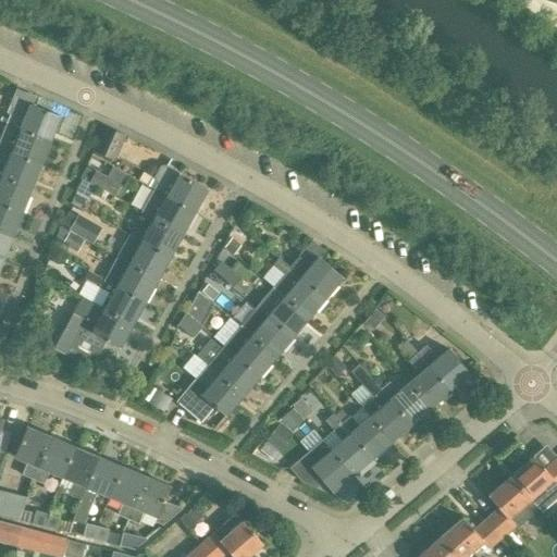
[(59,116),(34,107),(37,99),(15,90),(7,113),(9,114),(5,124),(49,141),(59,116)]
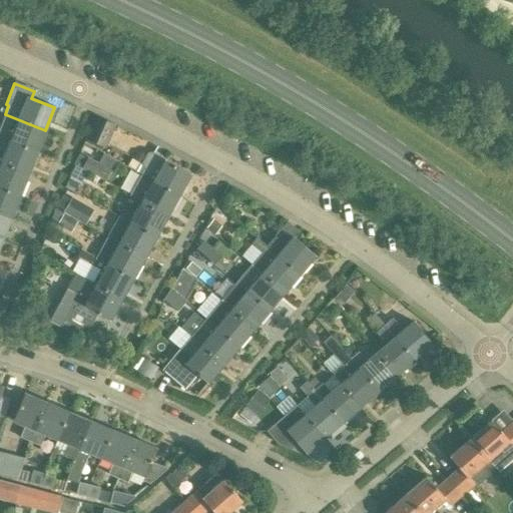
[(5,114),(0,127),(0,136),(36,151),(45,130),(5,114)]
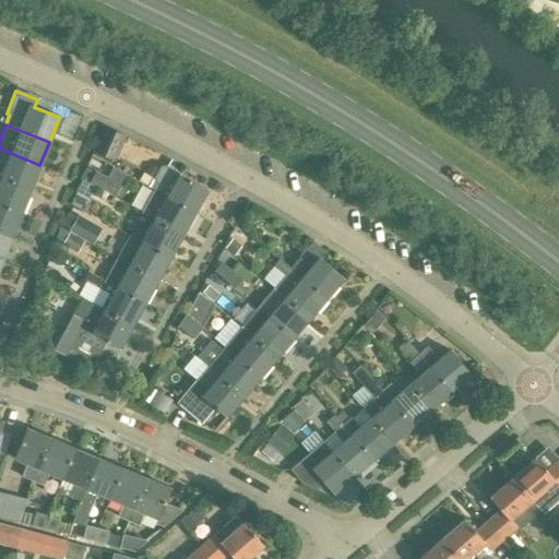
[(94,152),(114,161),(125,137),(105,128),(94,152)]
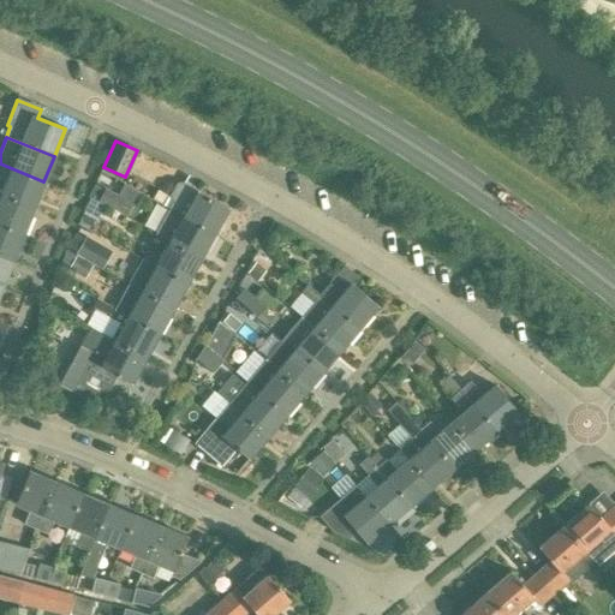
[(43,181),(0,163),(0,178),(6,180),(0,196),(33,209),(43,181)]
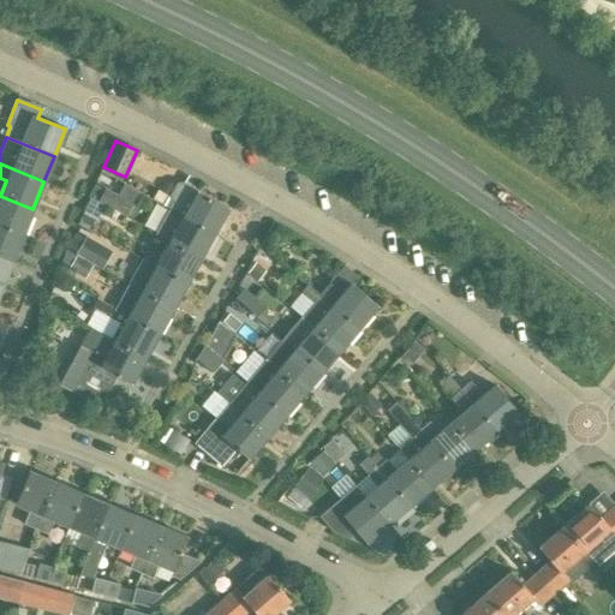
[(227,209),(197,191),(183,184),(179,184),(177,184),(171,195),(172,198),(172,201),(167,209),(168,209),(214,234),(227,209)]
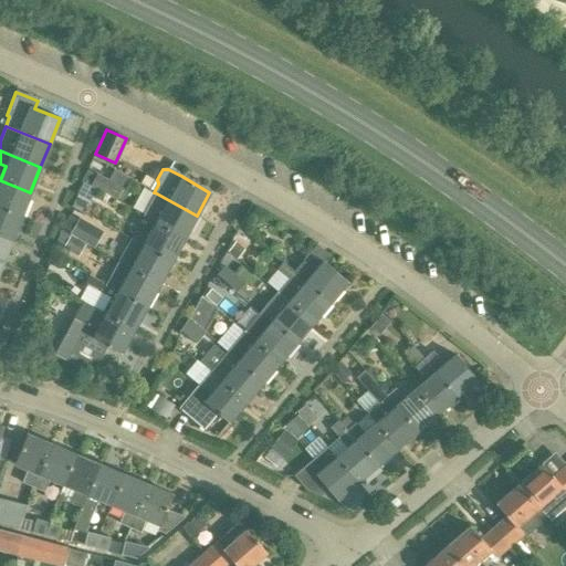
[(91,186),(117,200),(124,188),(96,174),(91,186)]
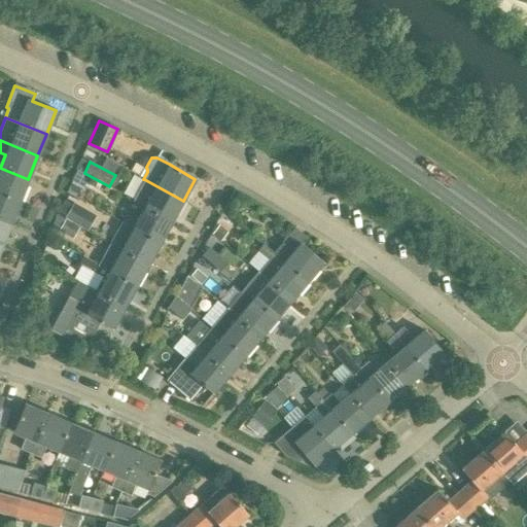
[(28,179),(0,168),(0,167),(0,194),(20,202),(28,179)]
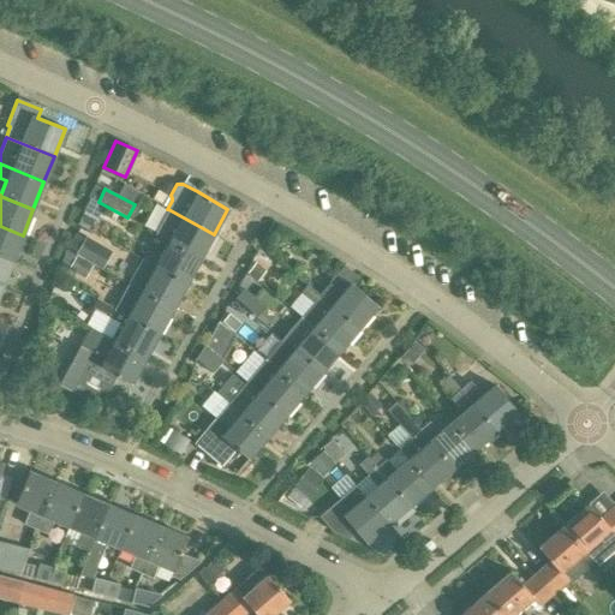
[(214,234),(168,209),(155,234),(168,242),(201,258),(214,234)]
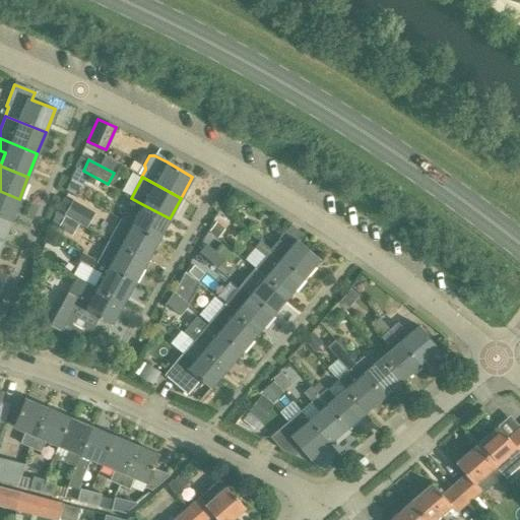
[(77,196),(83,185),(71,179),(65,190),(77,196)]
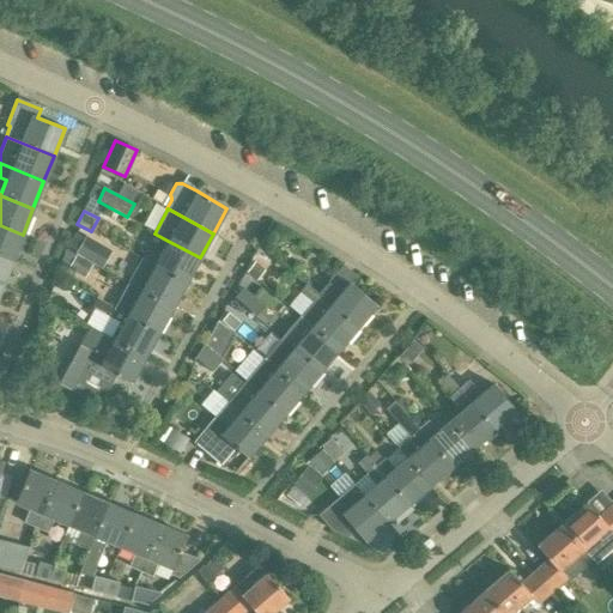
[(0,225),(0,258),(11,262),(23,235),(0,225)]
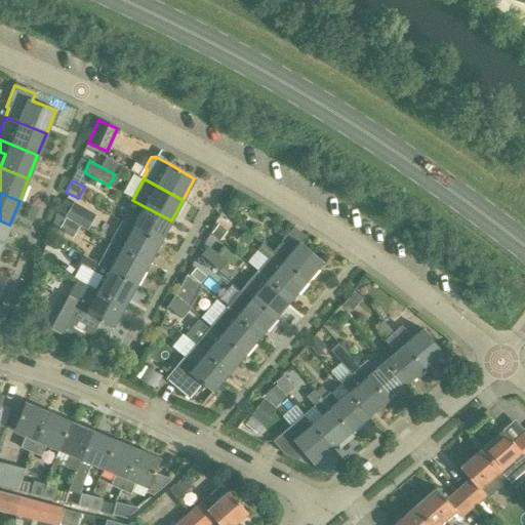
[(64,198),(54,219),(62,223),(72,201),(64,198)]
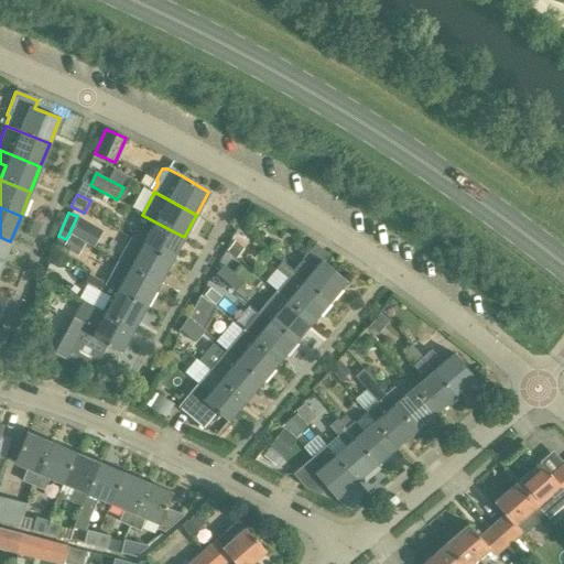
[(83,241),(91,224),(78,217),(68,234),(83,241)]
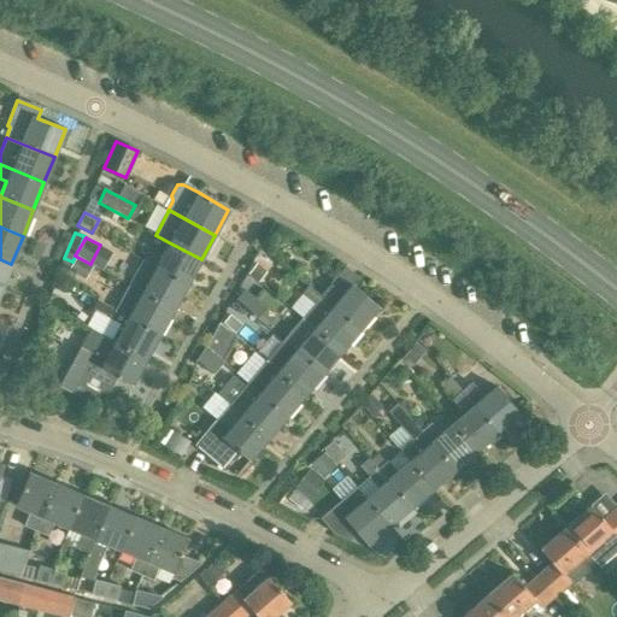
[(147,252),(141,262),(186,287),(201,259),(169,242),(159,259),(147,252)]
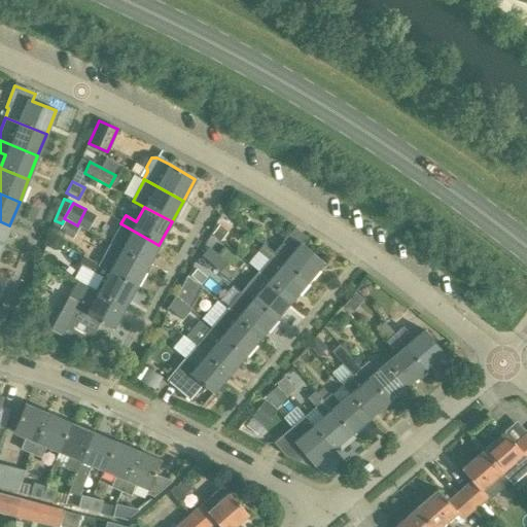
[(72,239),(79,227),(66,219),(60,231),(72,239)]
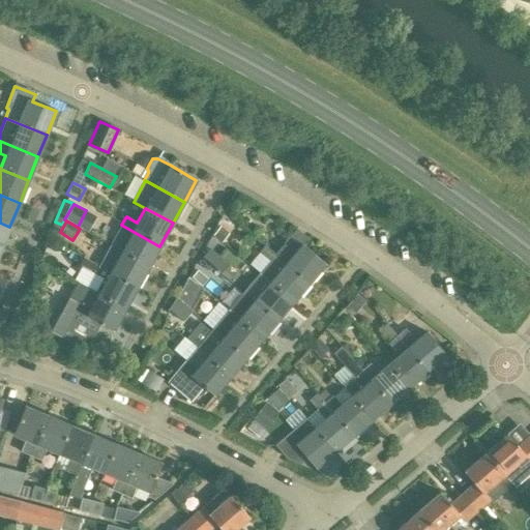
[(0,223),(0,248),(1,248),(9,227),(0,223)]
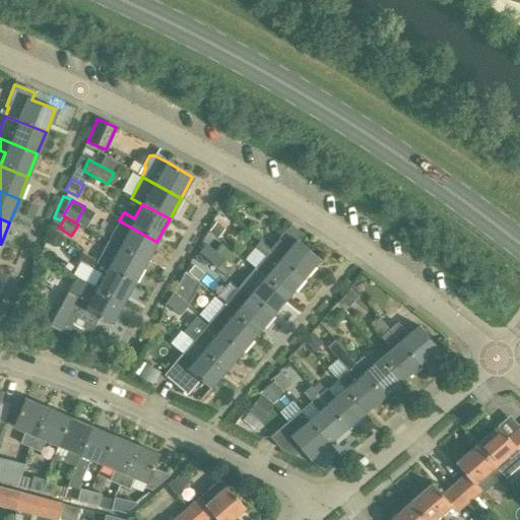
[(156,242),(119,220),(116,226),(107,242),(145,263),(156,242)]
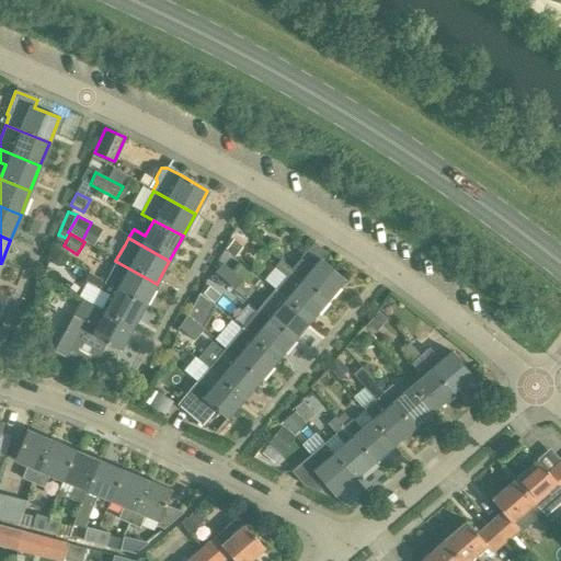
[(226,250),(235,256),(242,247),(233,240),(226,250)]
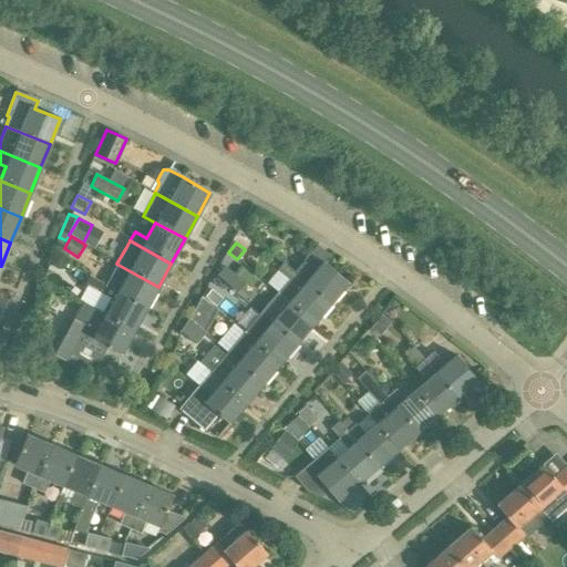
[(317,245),(302,263),(294,272),(330,303),(348,282),(326,264),(331,257),(317,245)]
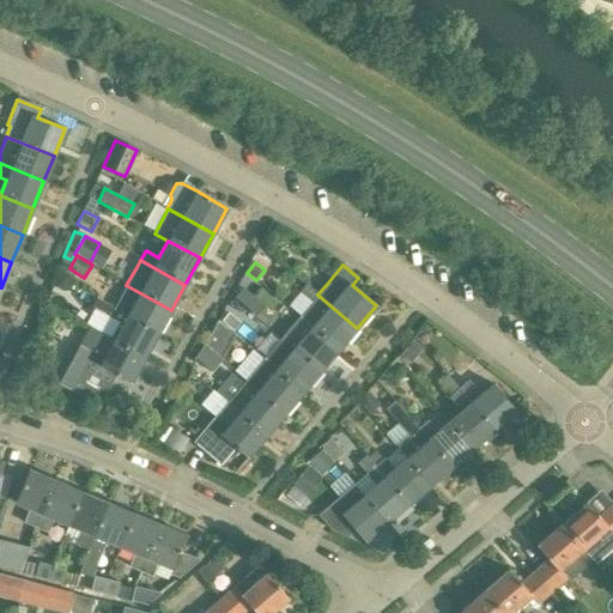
[(311,302),(298,317),(338,351),(357,328),(317,295),(305,284),(299,292),(311,302)]
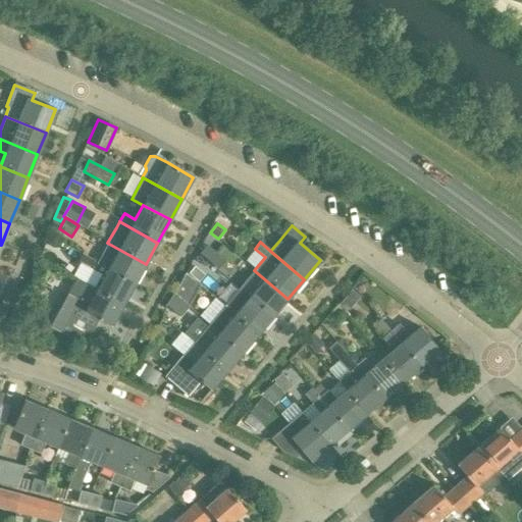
[(146,264),(107,243),(97,263),(80,255),(79,256),(134,285),(146,264)]
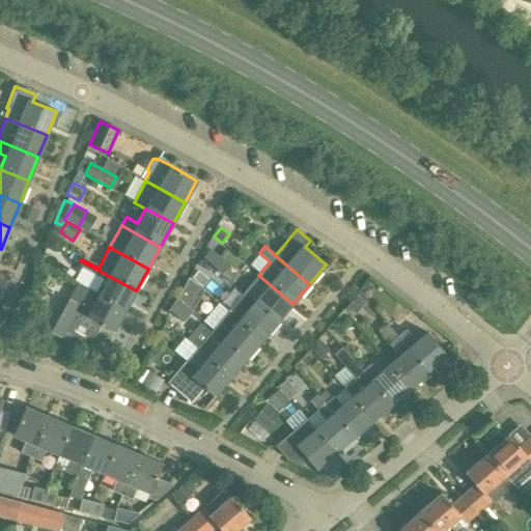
[(220,257),(211,249),(202,258),(213,267),(220,257)]
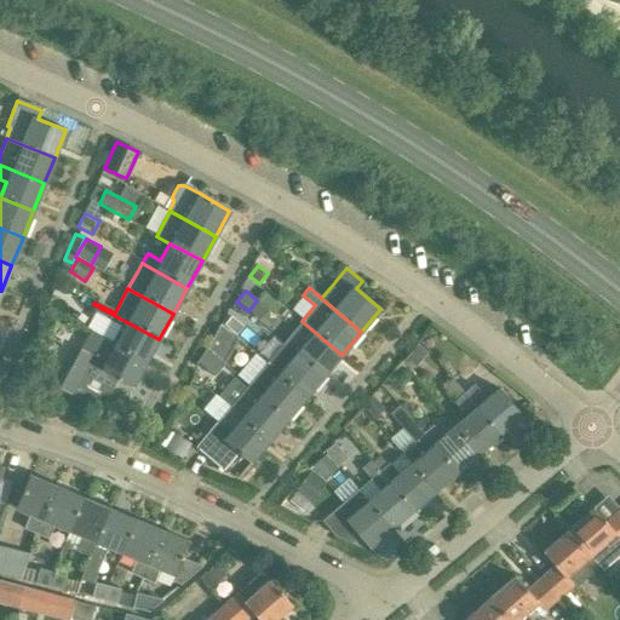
[(89,329),(87,333),(144,365),(159,339),(93,304),(91,309),(124,327),(115,344),(89,329)]
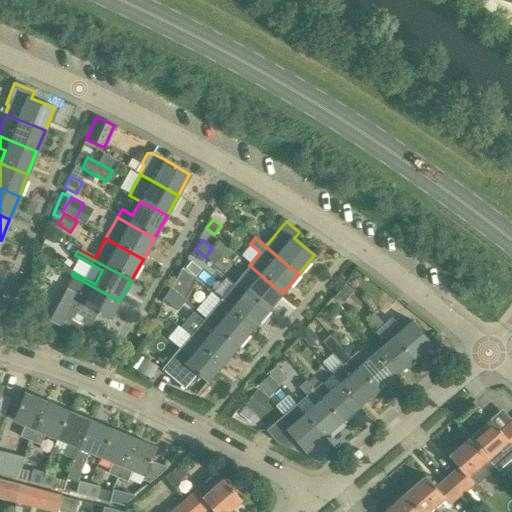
[(190,262),(185,268),(195,277),(200,270),(190,262)]
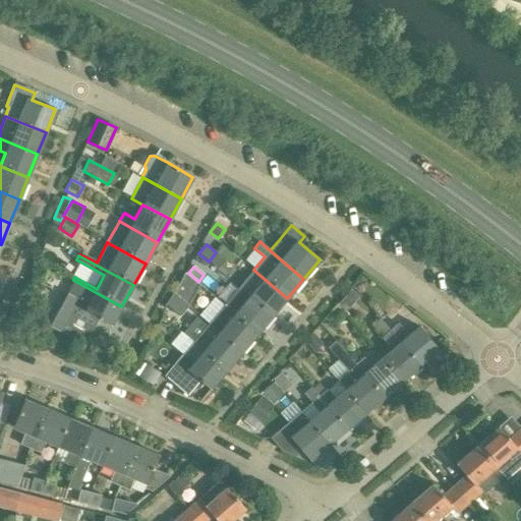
[(253,270),(239,287),(273,315),(287,298),(253,270)]
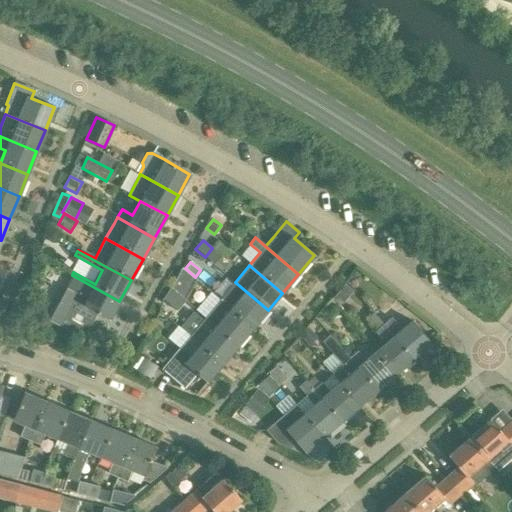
[(171,289),(185,302),(195,280),(181,268),(171,289)]
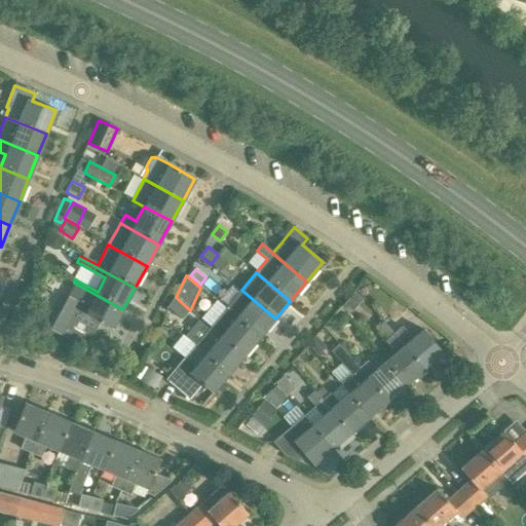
[(67,296),(77,301),(63,327),(89,341),(100,322),(112,329),(122,309),(74,283),(67,296)]
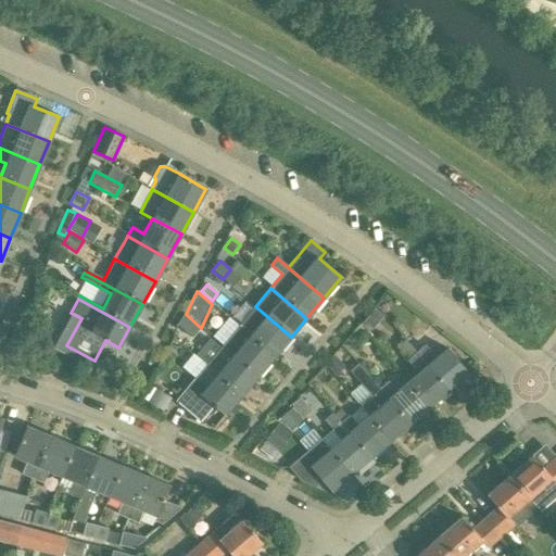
[(255,306),(238,326),(274,356),(291,337),(255,306)]
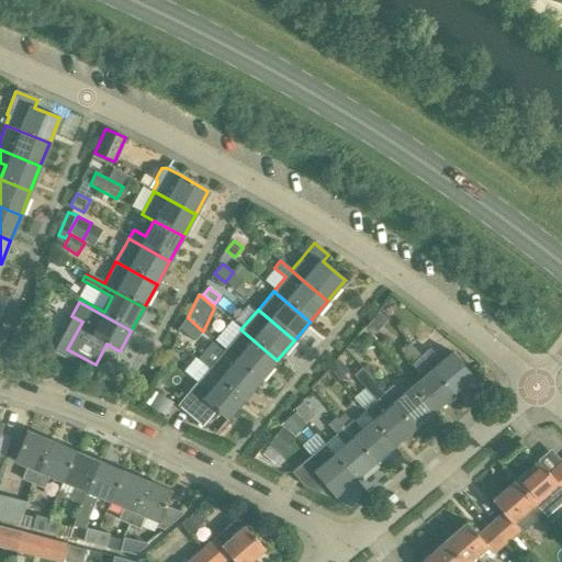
[(378,334),(388,321),(379,314),(369,326),(378,334)]
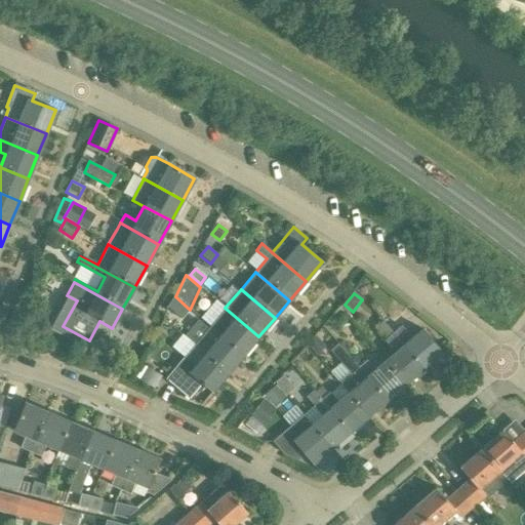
[(169,303),(167,306),(168,307),(180,318),(189,308),(175,296),(169,303)]
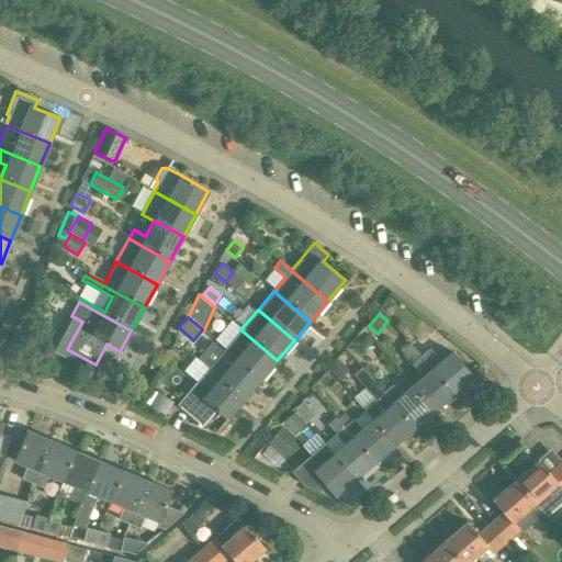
[(277,360),(240,329),(225,349),(261,379),(277,360)]
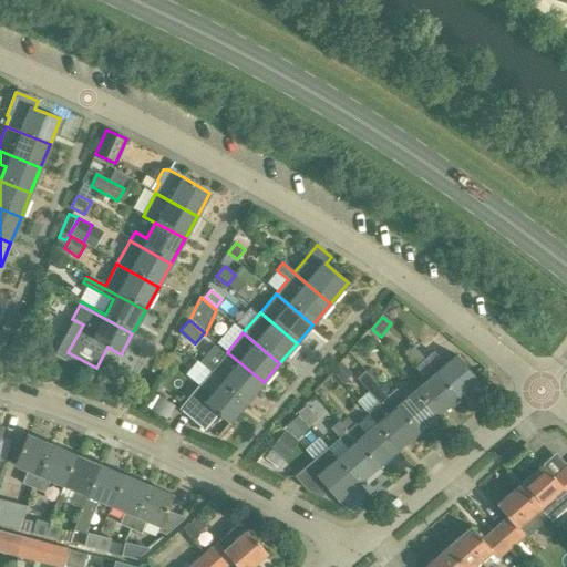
[(227,352),(209,372),(246,403),(264,382),(227,352)]
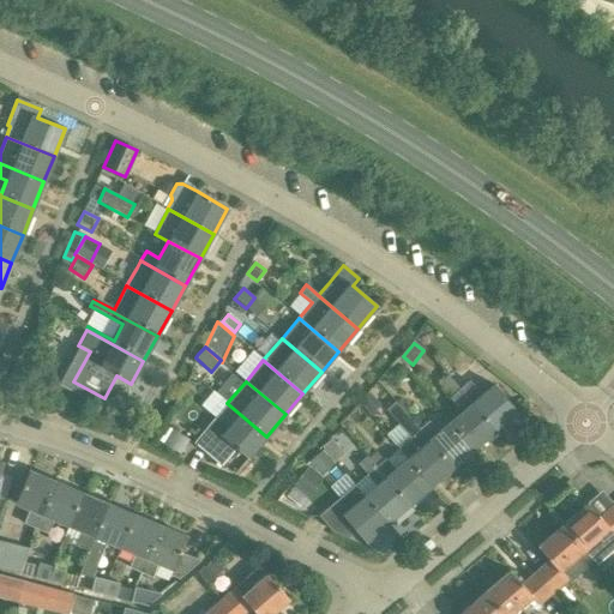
[(494,386),(482,396),(468,381),(459,389),(494,431),(517,411),(494,386)]
